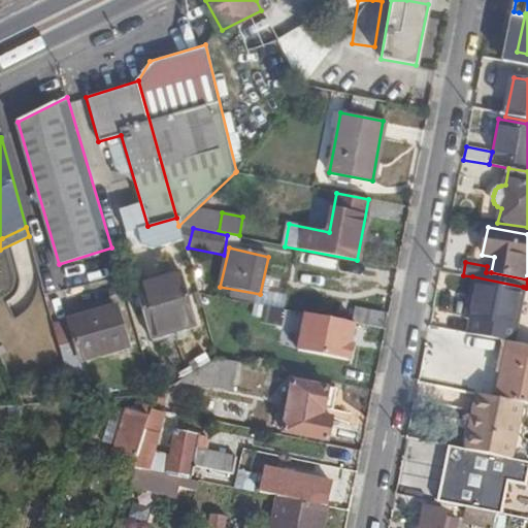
[(182,272),(138,286),(155,339),(198,327),(182,272)]
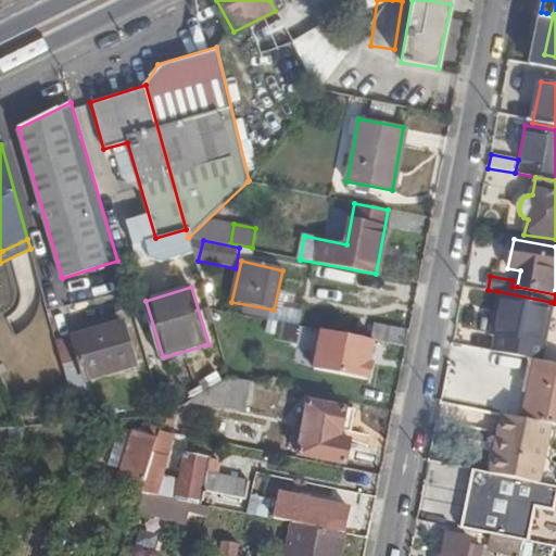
[(497,291),(492,314),(498,315),(494,336),(491,352),(534,361),(539,362),(551,302),(497,291)]
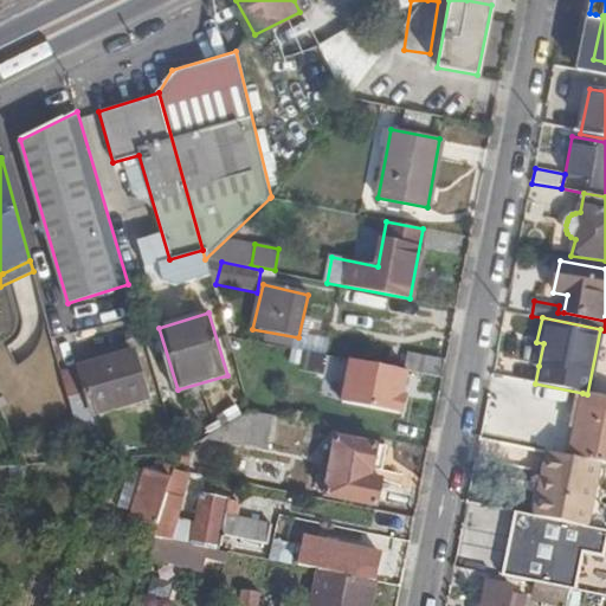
[(543,343),(536,342),(533,365),(539,366),(543,343)]
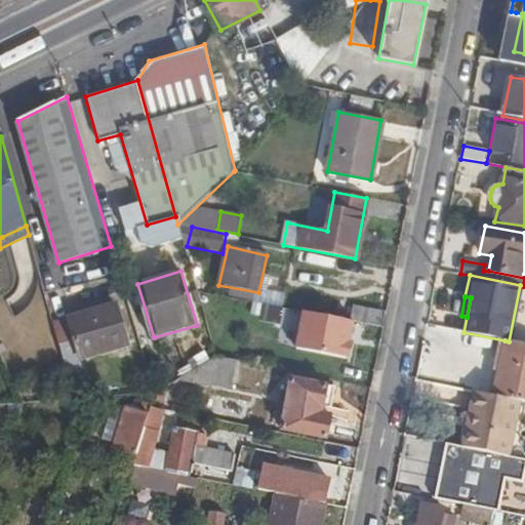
[(128,345),(116,304),(53,323),(65,363),(128,345)]
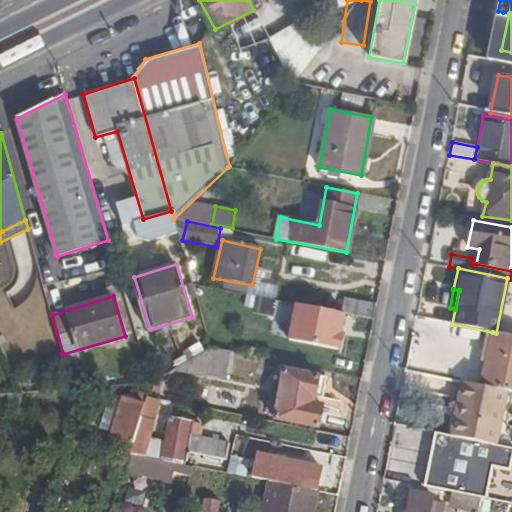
[(344,298),(341,312),(373,318),(376,304),(344,298)]
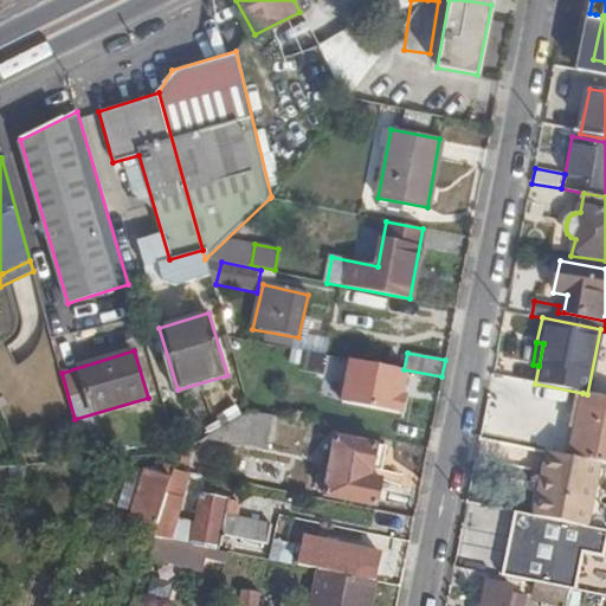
[(397,419),(407,374),(343,359),(331,403),(397,419)]
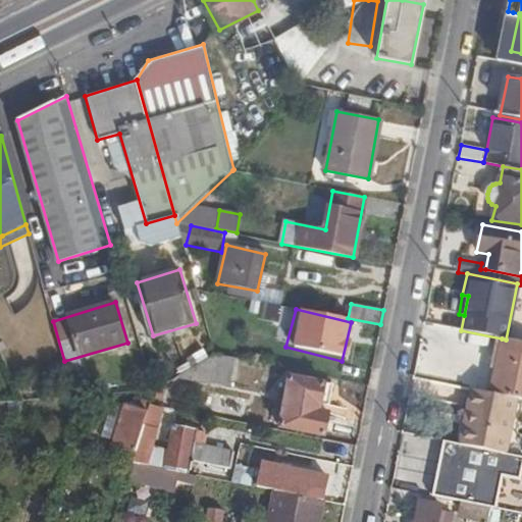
[(521,400),(521,343),(506,340),(502,338),(490,394),(518,400),(521,400)]
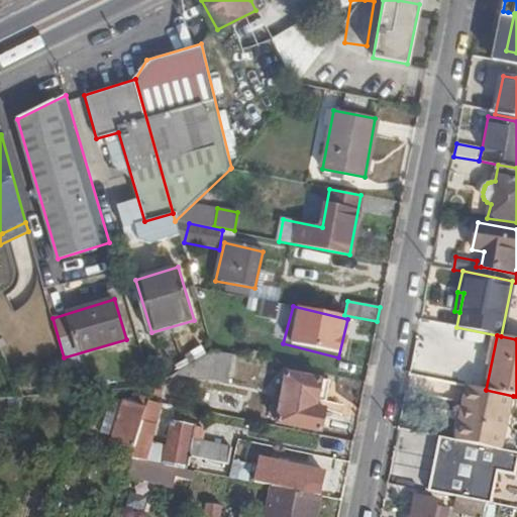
[(228,385),(234,356),(212,351),(172,375),(228,385)]
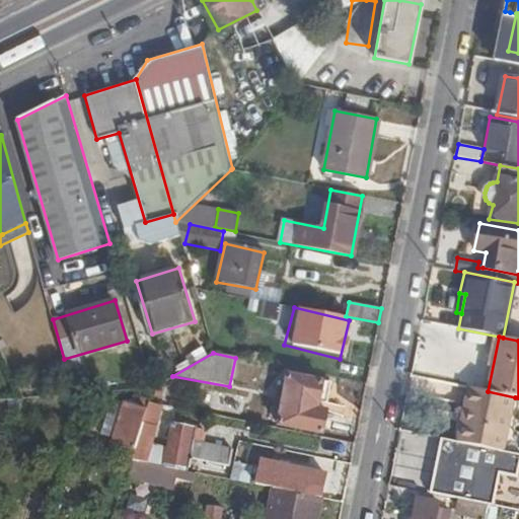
[(288,375),(278,425),(321,434),(327,411),(317,409),(322,382),(288,375)]
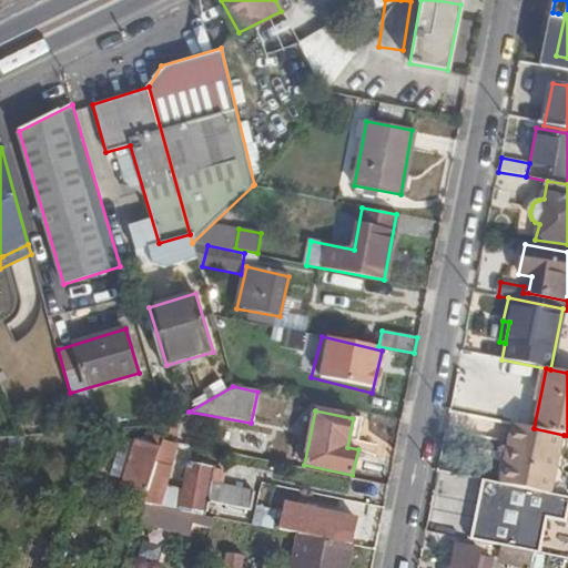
[(553,494),(564,435),(534,428),(515,425),(508,458),(515,459),(509,486),(553,494)]
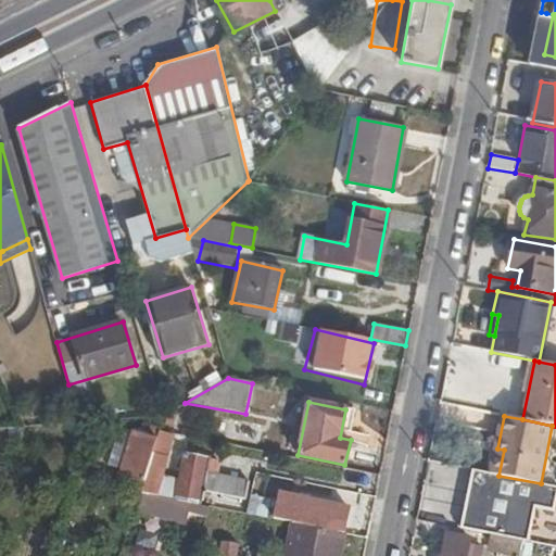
[(124,476),(142,482),(155,440),(137,434),(124,476)]
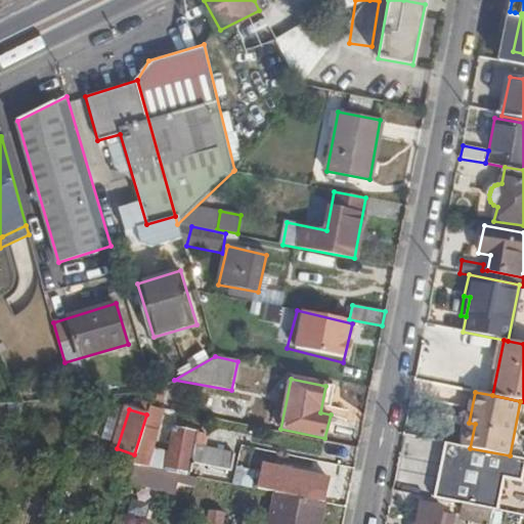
[(475,424),(469,423),(465,446),(470,448),(475,424)]
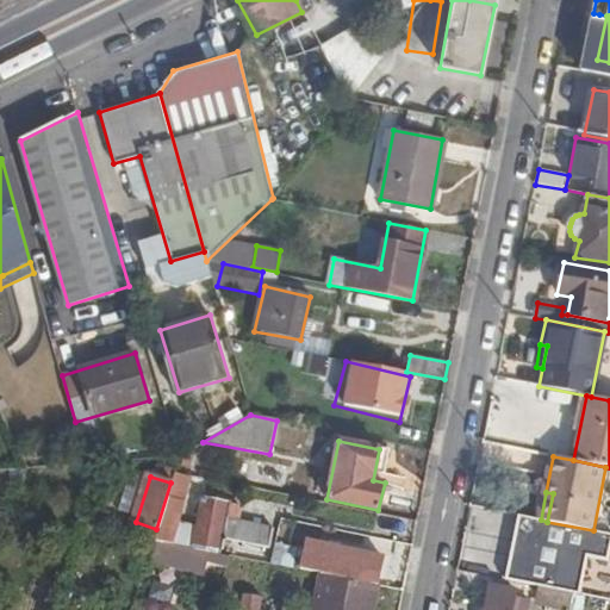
[(203,499),(192,549),(218,554),(222,537),(268,548),(273,529),(226,520),(229,504),(203,499)]
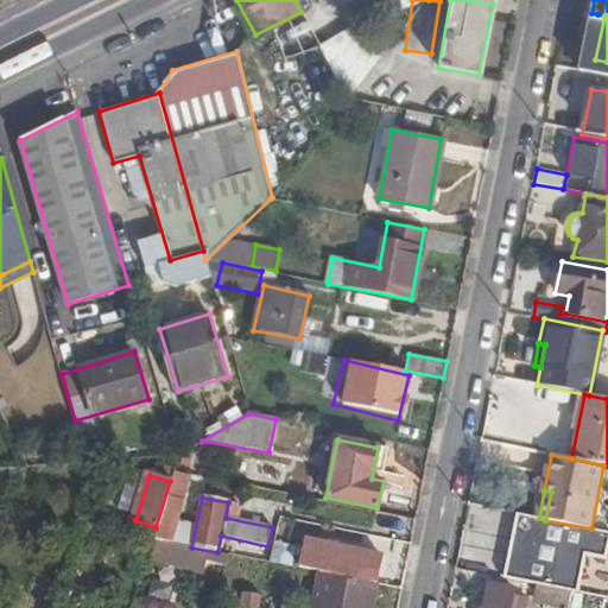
[(523,530),(512,580),(538,584),(561,589),(564,571),(544,567),(551,536),(523,530)]
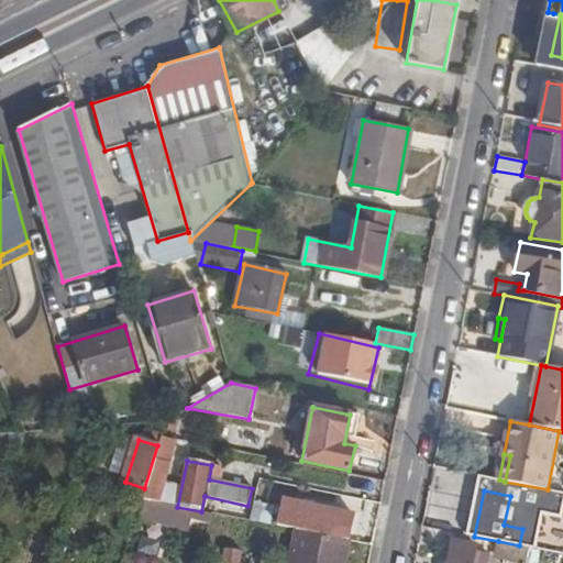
[(267,527),(271,507),(252,503),(247,522),(267,527)]
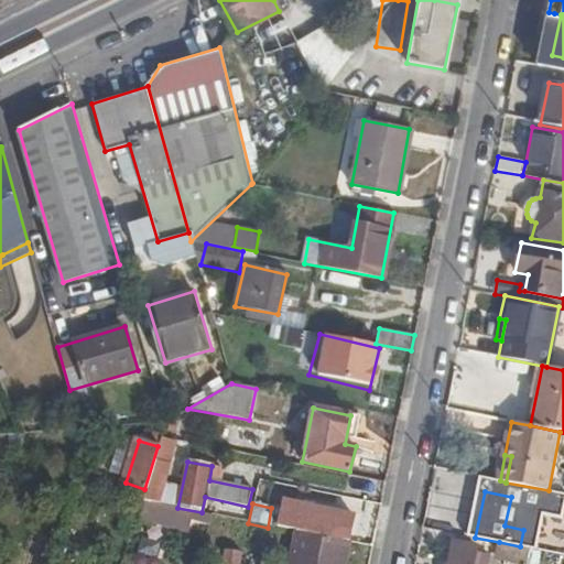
[(303,506),(297,531),(350,542),(355,517),(303,506)]
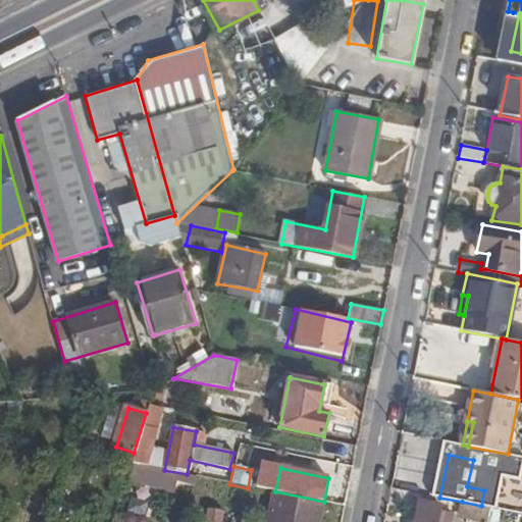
[(321,521),(325,502),(324,502),(275,491),(268,521),(321,521)]
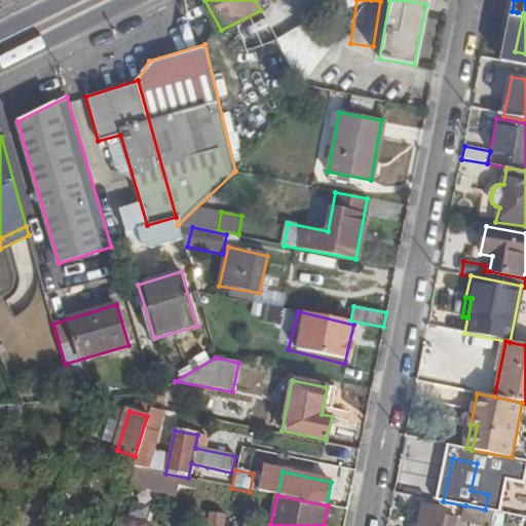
[(486,525),(490,525),(493,512),(485,510),(465,505),(462,521),(486,525)]
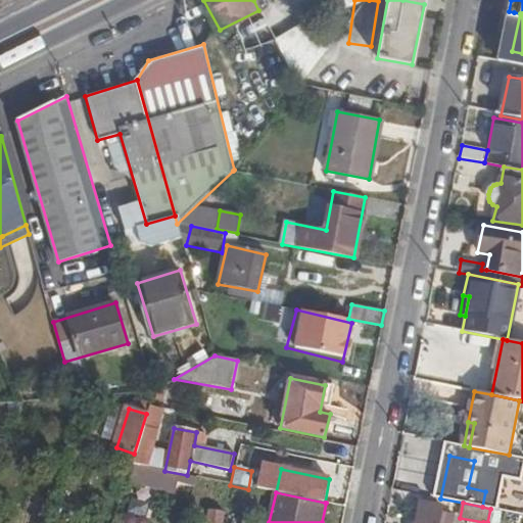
[(415,522),(438,522),(441,510),(419,505),(415,522)]
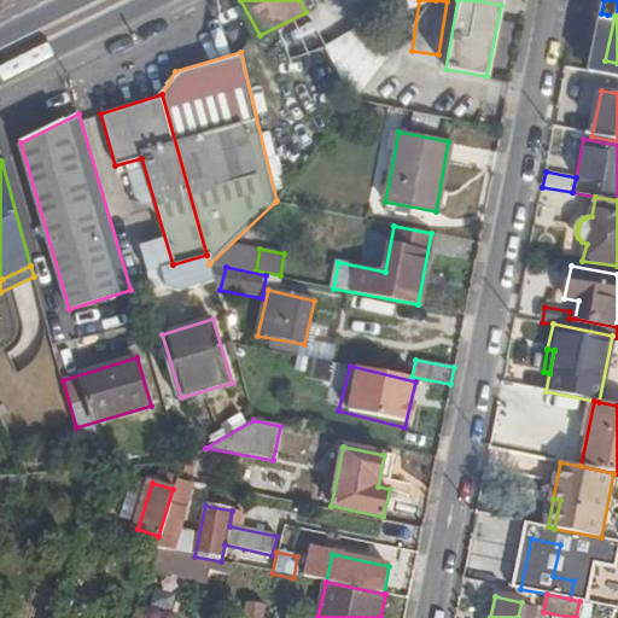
[(248,602),(245,617),(264,617),(267,606),(248,602)]
